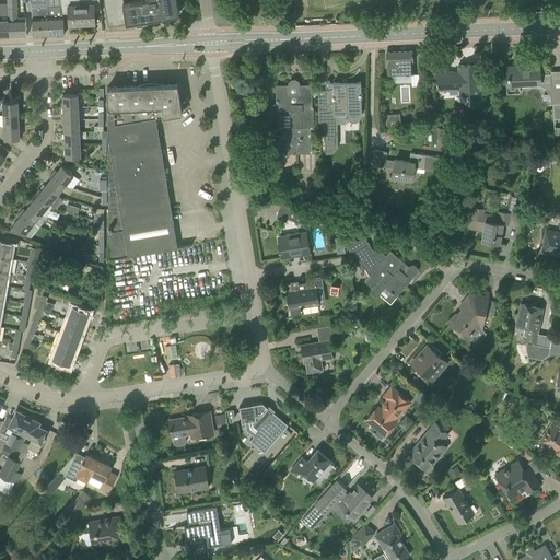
[(18,19),(15,0),(7,0),(9,19),(9,37),(26,36),(25,18),(18,19)]
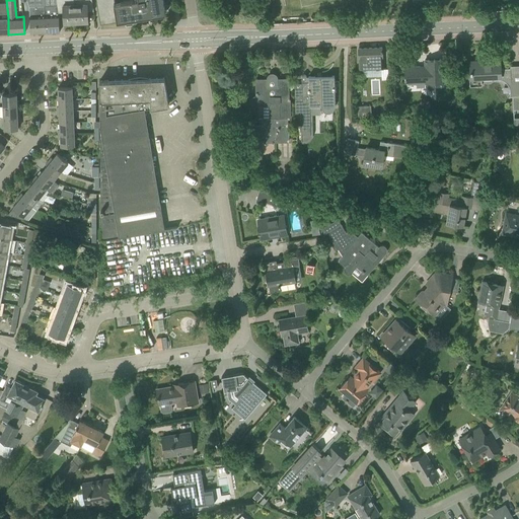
[(76,22),(74,0),(56,0),(57,4),(58,9),(63,8),(64,23),(76,22)]
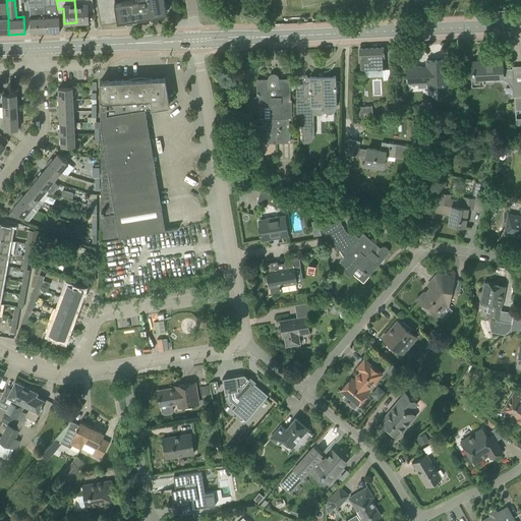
[(92,0),(74,0),(76,22),(89,21),(88,7),(93,7),(94,11),(92,0)]
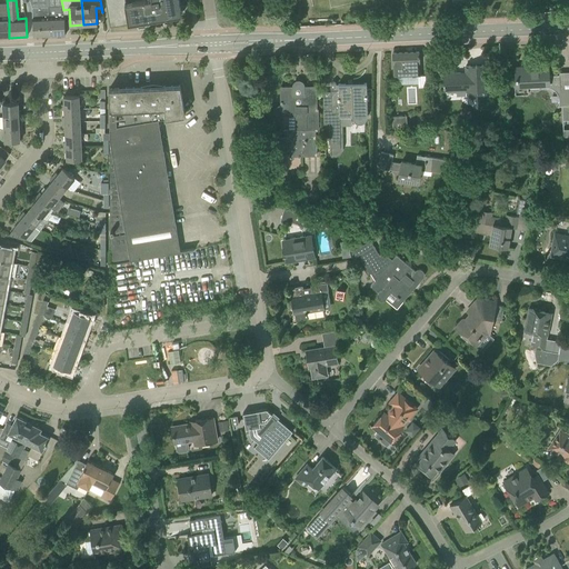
[(143,0),(126,3),(125,0),(112,0),(106,1),(110,27),(160,18),(173,17),(181,15),(180,7),(180,6),(178,0),(143,0)]
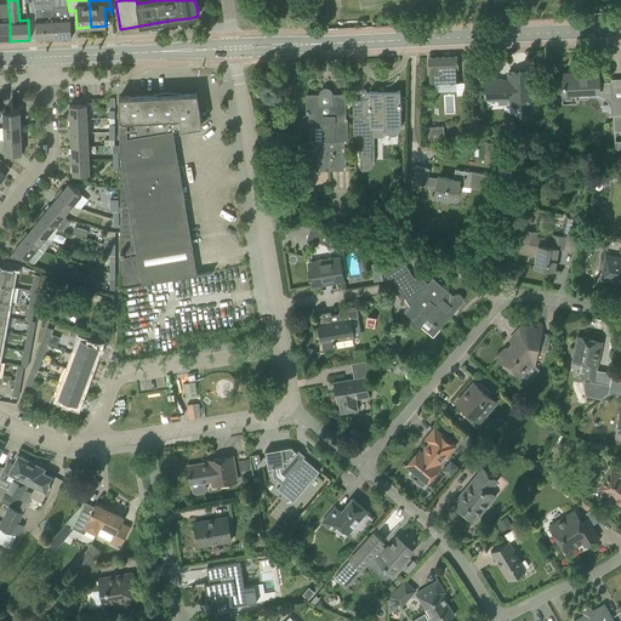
[(9,5),(0,5),(0,41),(10,41),(10,21),(9,5)]
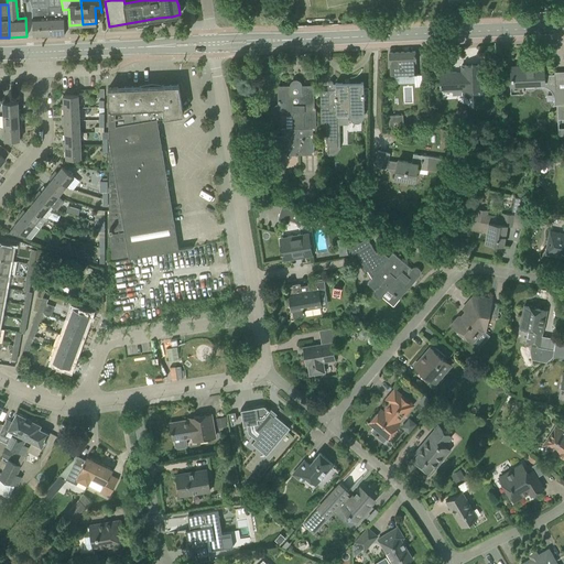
[(64,17),(63,10),(62,4),(47,4),(47,6),(49,35),(64,34),(64,17)]
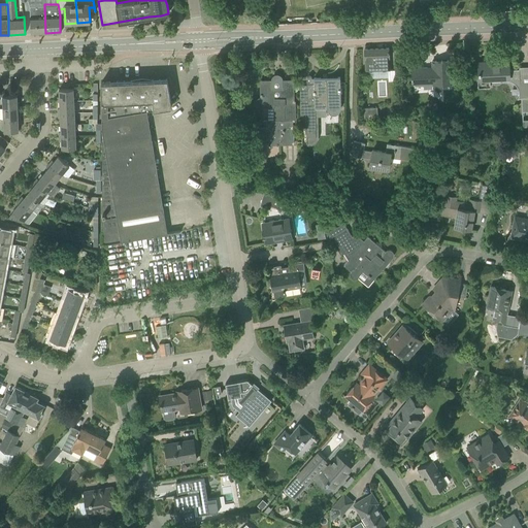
[(45,33),(44,5),(30,6),(30,17),(31,34),(45,33)]
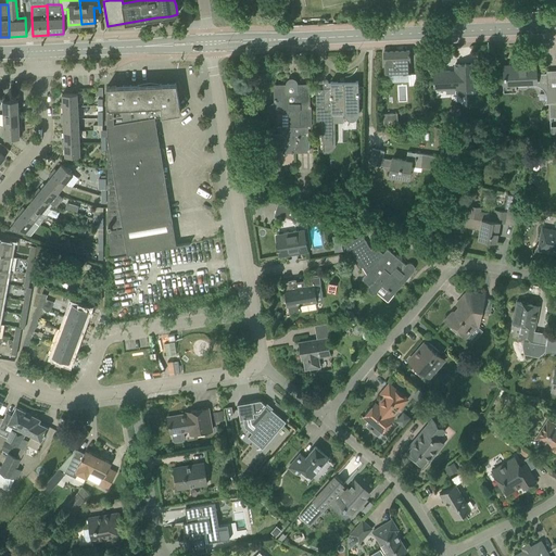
[(411,74),(409,61),(409,50),(383,52),(384,74),(411,74)]
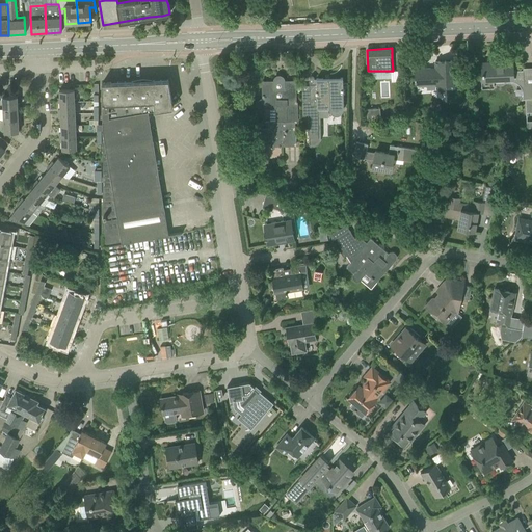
[(531,67),(523,68),(523,70),(512,71),(512,58),(503,59),(503,62),(482,63),(482,74),(483,79),(483,87),(495,87),(494,79),(506,78),(505,81),(507,80),(509,80),(510,80),(511,80),(513,81),(514,81),(515,82),(516,82),(517,83),(519,84),(520,85),(521,86),(521,88),(522,88),(522,89),(522,90),(522,91),(522,92),(522,95),(521,96),(521,97),(521,98),(524,97),(525,112),(531,111),(531,67)]
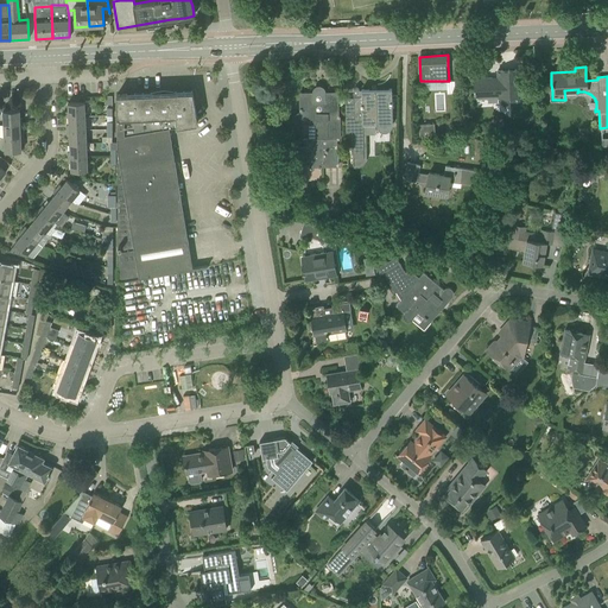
[(518,96),(517,82),(517,70),(498,71),(498,77),(492,78),(492,77),(474,78),(475,89),(474,89),(474,94),(475,94),(475,97),(499,96),(499,97),(518,96)]
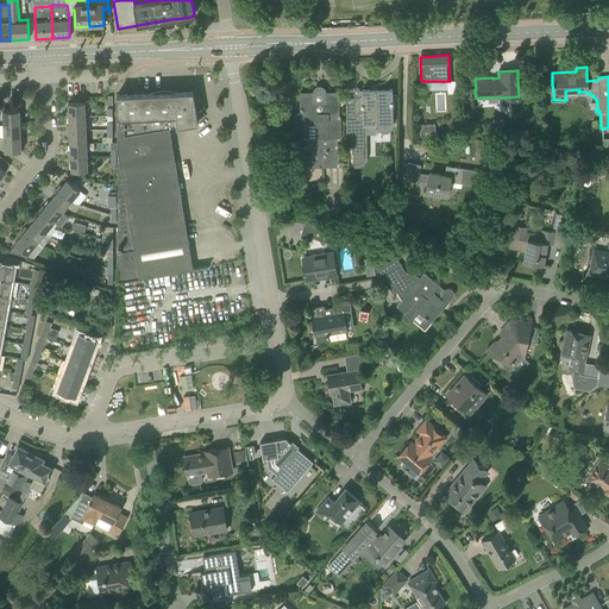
[(355,99),(346,99),(347,132),(352,132),(353,146),(353,167),(355,167),(355,165),(357,165),(359,165),(360,164),(362,163),(364,162),(364,159),(364,157),(364,124),(377,123),(377,126),(378,127),(381,130),(382,131),(385,131),(388,131),(390,130),(391,127),(393,125),(393,123),(393,115),(391,95),(391,89),(377,89),(359,90),(359,89),(358,88),(357,88),(357,87),(356,88),(355,88),(355,89),(353,90),(355,99)]
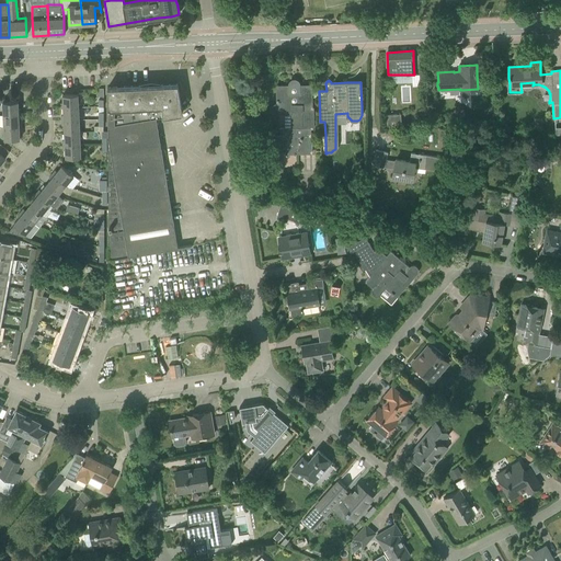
[(311,117),(310,87),(298,87),(298,83),(297,82),(296,81),(295,81),(294,81),(293,81),(292,82),(290,83),(290,84),(290,87),(277,87),(277,103),(276,104),(275,104),(274,105),(273,106),(273,107),(273,109),(273,110),(273,111),(274,112),(275,112),(276,113),(285,113),(285,128),(281,128),(281,136),(278,136),(276,137),(275,138),(274,139),(274,141),(273,140),(273,141),(273,142),(273,144),(273,145),(273,146),(274,146),(274,147),(276,149),(277,150),(279,150),(282,151),(283,150),(285,150),(285,153),(311,153),(311,136),(310,136),(310,117),(311,117)]
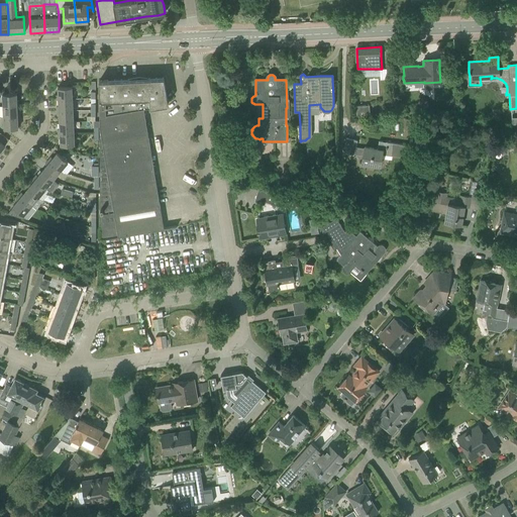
[(99,116),(143,108),(168,105),(164,77),(99,80),(99,116)]
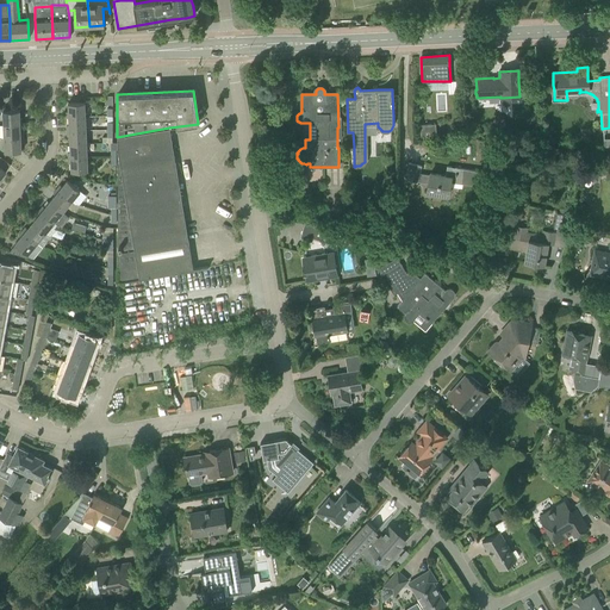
[(67,118),(69,118),(69,117),(86,116),(85,103),(68,103),(68,111),(66,112),(67,118)]
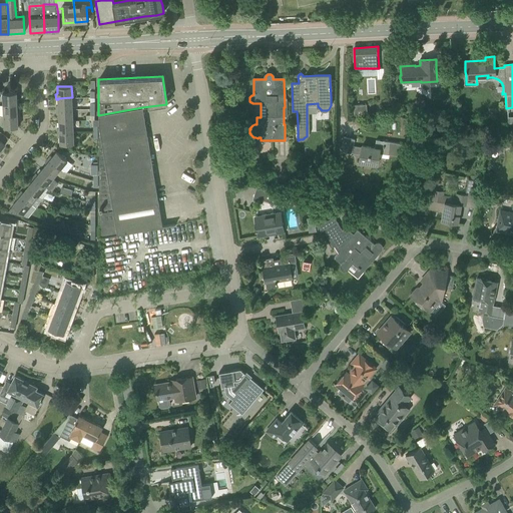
[(16,92),(2,93),(3,104),(17,104),(19,104),(19,99),(17,99),(16,92)]
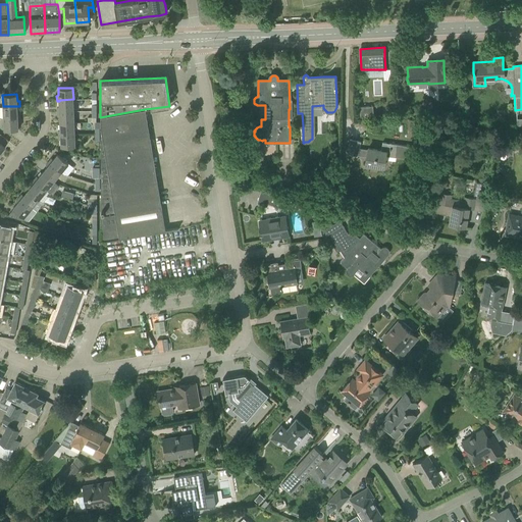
[(73,111),(73,99),(59,100),(59,101),(59,107),(57,107),(57,112),(73,111)]
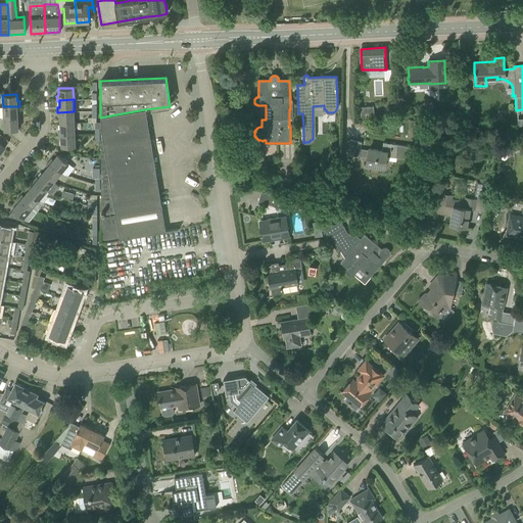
[(17,113),(17,106),(3,106),(3,119),(19,117),(19,113),(17,113)]
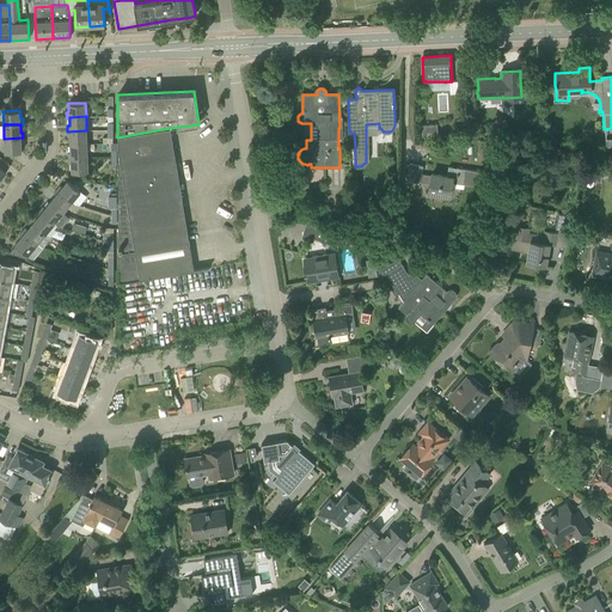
[(436,124),(433,124),(421,126),(422,141),(438,140),(436,124)]
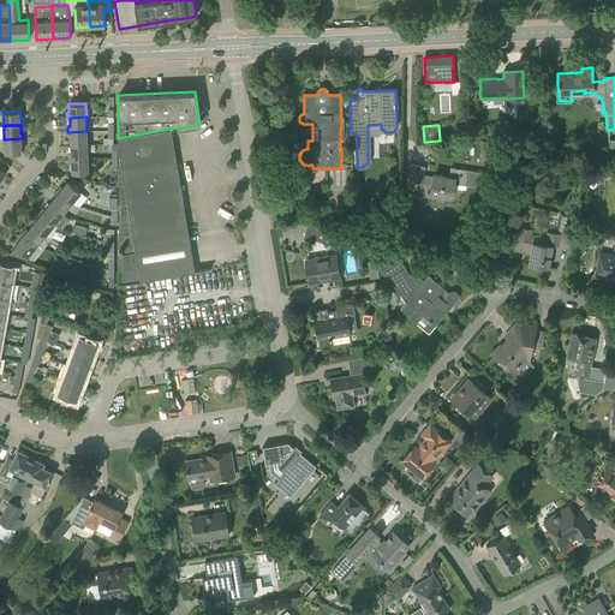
[(195,272),(189,236),(171,129),(118,138),(119,189),(119,209),(119,216),(119,224),(119,234),(119,285),(195,272)]
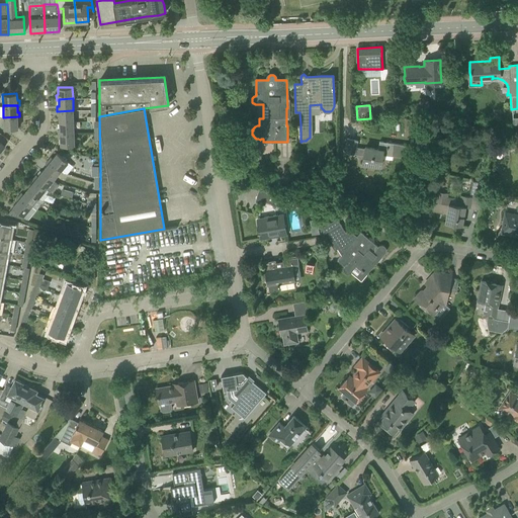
[(74,121),(73,110),(57,111),(57,115),(59,115),(60,122),(74,121)]
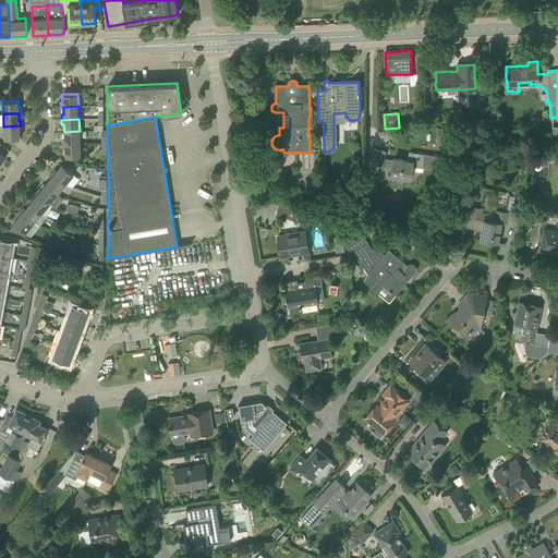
[(22,131),(21,125),(3,126),(4,140),(20,138),(20,131),(22,131)]
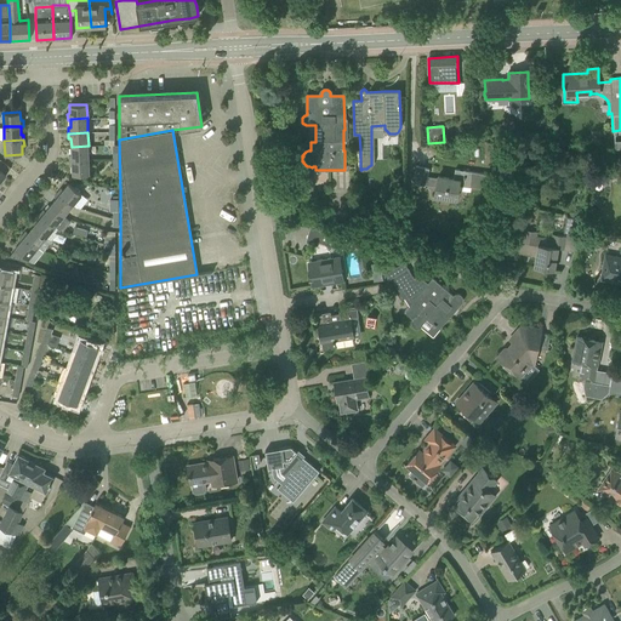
[(89,160),(89,146),(72,147),(72,155),(69,155),(69,161),(89,160)]
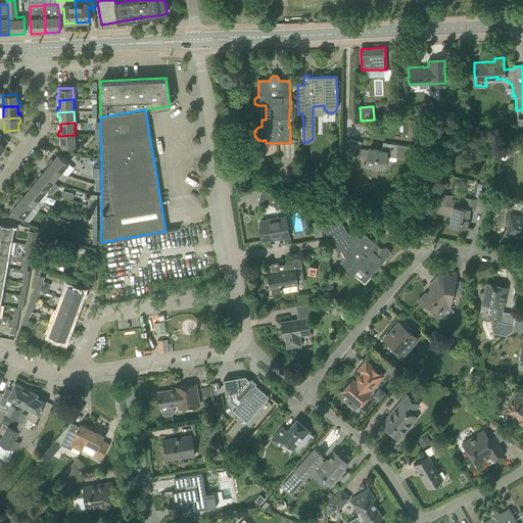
[(76,146),(75,135),(58,136),(58,140),(60,140),(61,147),(76,146)]
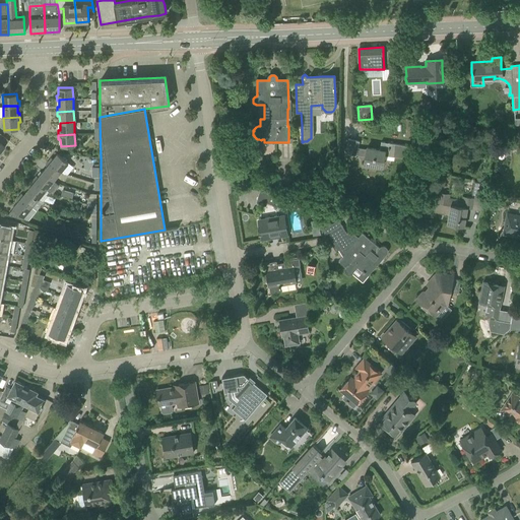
[(408,145),(395,144),(381,141),(380,149),(377,149),(367,147),(367,149),(358,148),(360,141),(348,138),(347,154),(349,154),(355,155),(356,152),(366,154),(364,164),(374,165),(382,166),(383,158),(394,159),(394,154),(407,156),(408,145)]
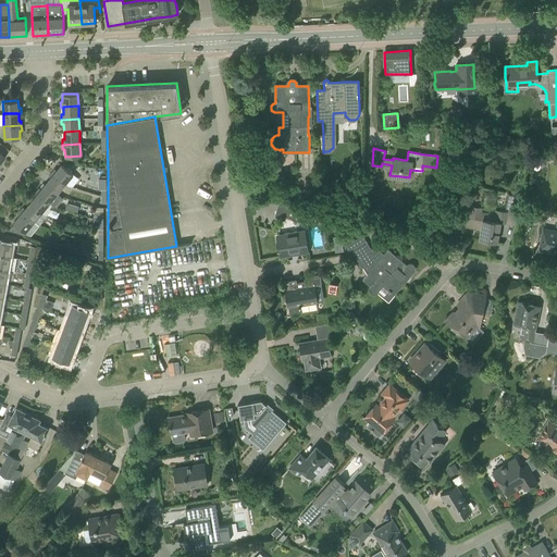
[(73,174),(70,171),(61,164),(57,170),(54,169),(52,173),(65,184),(73,174)]
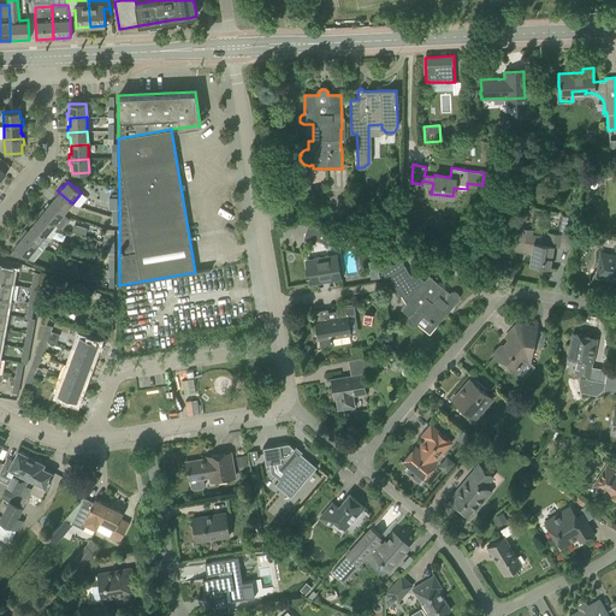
[(72,203),(58,191),(54,195),(55,197),(51,203),(64,214),(72,203)]
